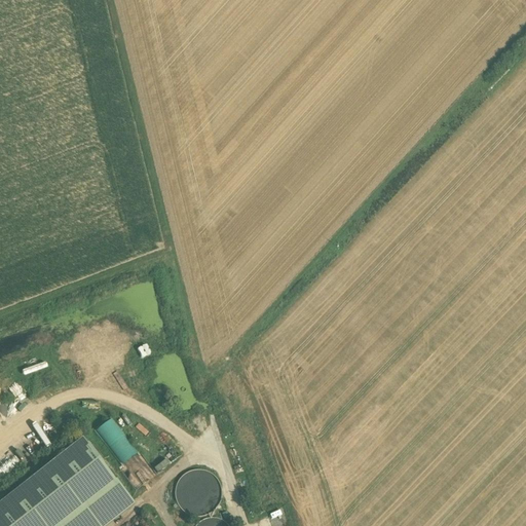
[(25,374),(48,369),(47,364),(23,369),(25,374)]
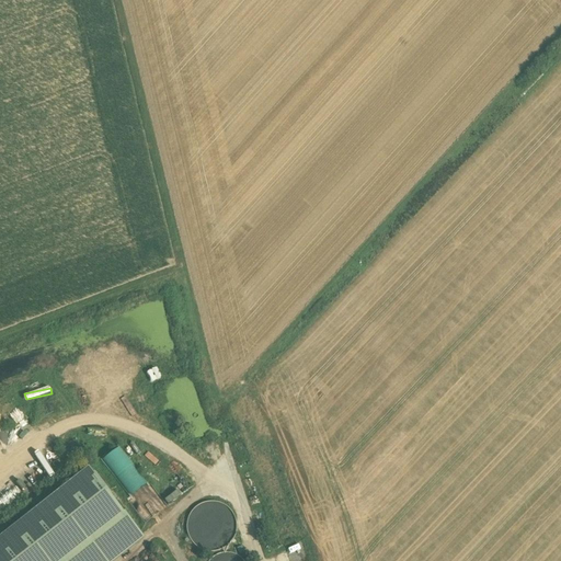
[(89,425),(88,432),(117,438),(118,432),(89,425)]
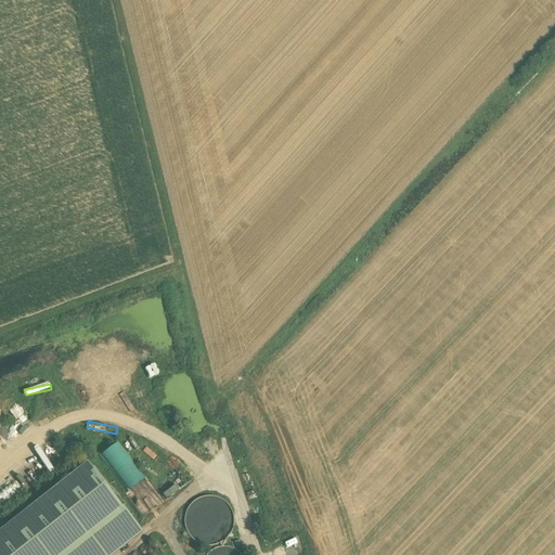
[(118,443),(101,456),(129,493),(146,480),(118,443)]
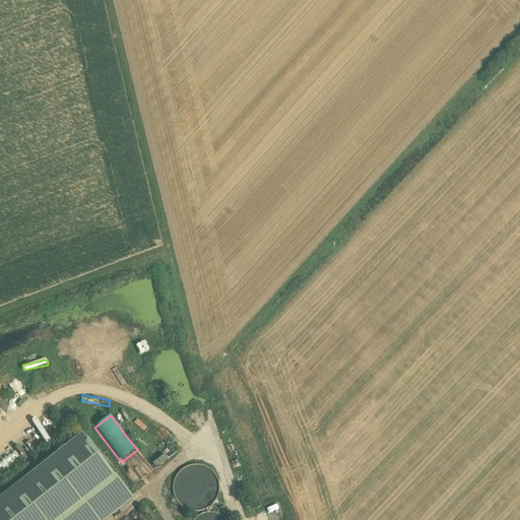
[(17,439),(38,425),(35,420),(14,435),(17,439)]
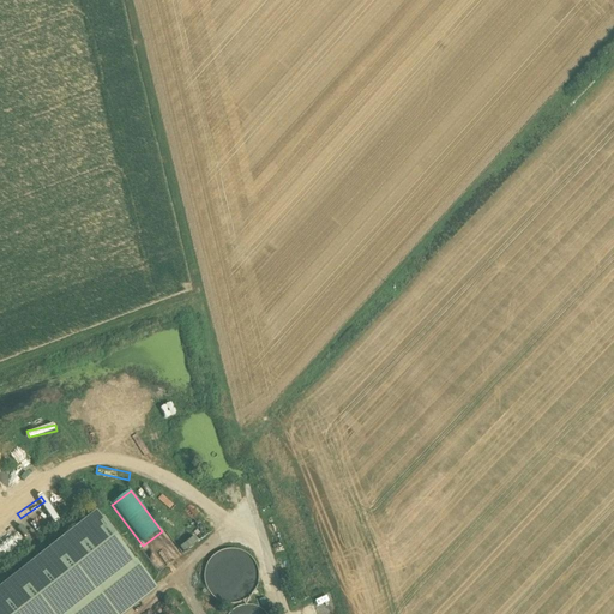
[(96,515),(20,575),(52,613),(66,613),(133,561),(96,515)]
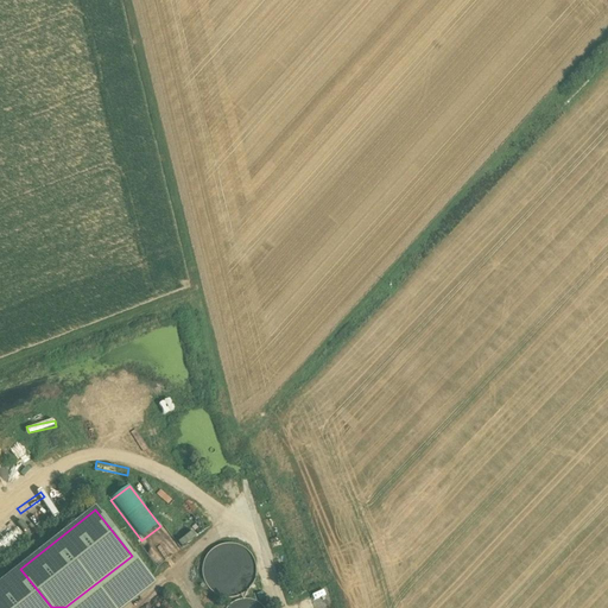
[(189,521),(173,532),(183,546),(200,536),(189,521)]
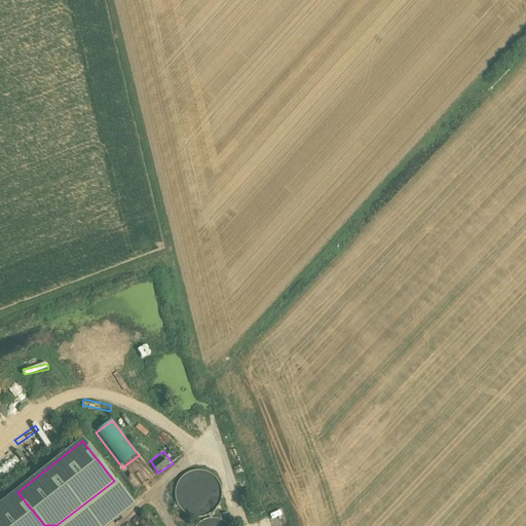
[(136,490),(148,481),(140,468),(132,474),(127,467),(122,472),(136,490)]
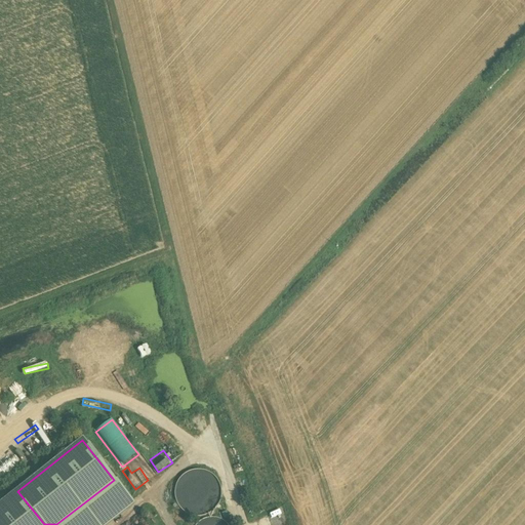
[(219,502),(221,493),(219,484),(214,477),(206,472),(197,471),(189,472),(180,477),(176,485),(174,494),(176,502),(182,511),(189,516),(198,517),(207,515),(214,510),(219,502)]
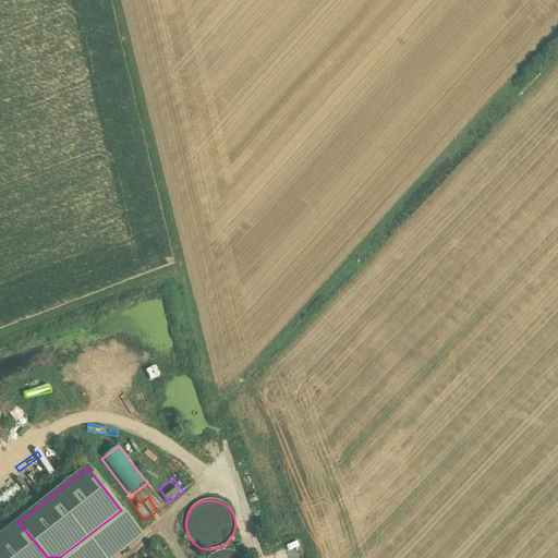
[(121,510),(60,557),(114,557),(142,537),(121,510)]
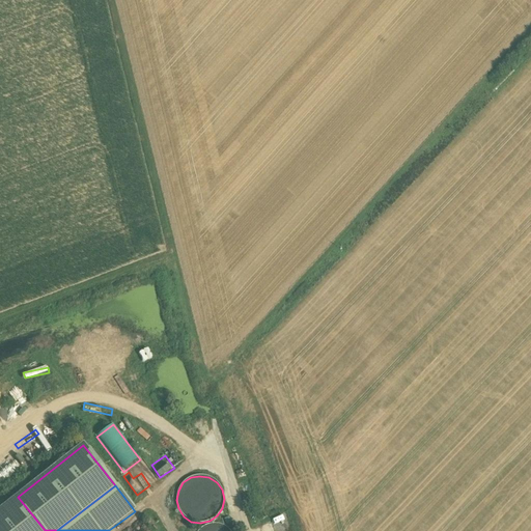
[(45,530),(18,497),(0,510),(0,530),(45,530)]
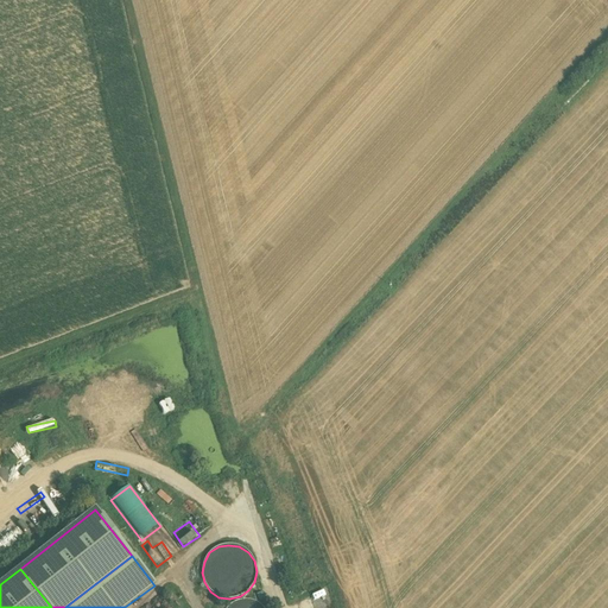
[(301,601),(301,607),(330,607),(329,596),(301,601)]
